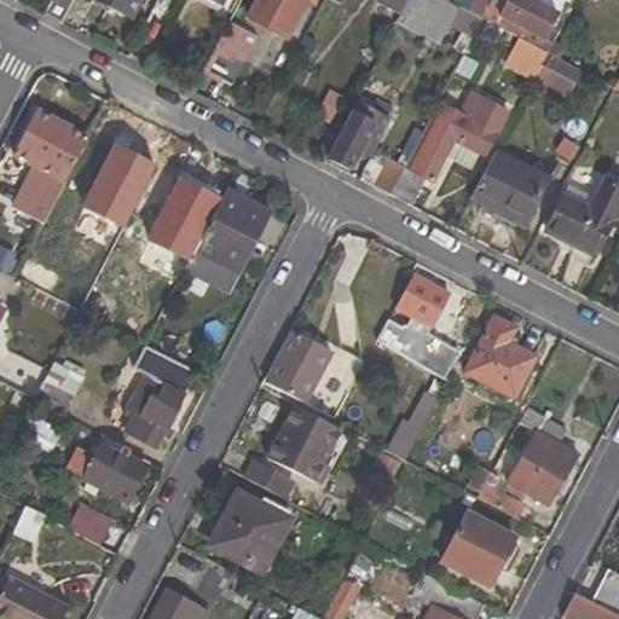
[(51,0),(45,15),(63,23),(74,0),(51,0)]
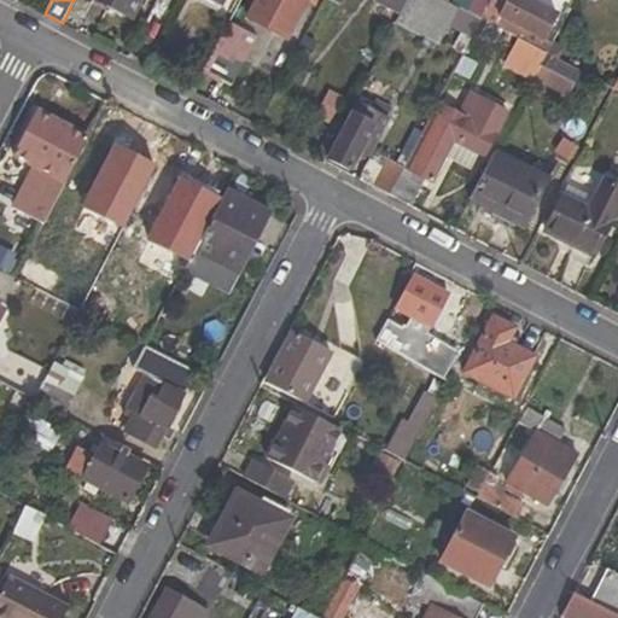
[(93,0),(130,21),(140,0),(93,0)]
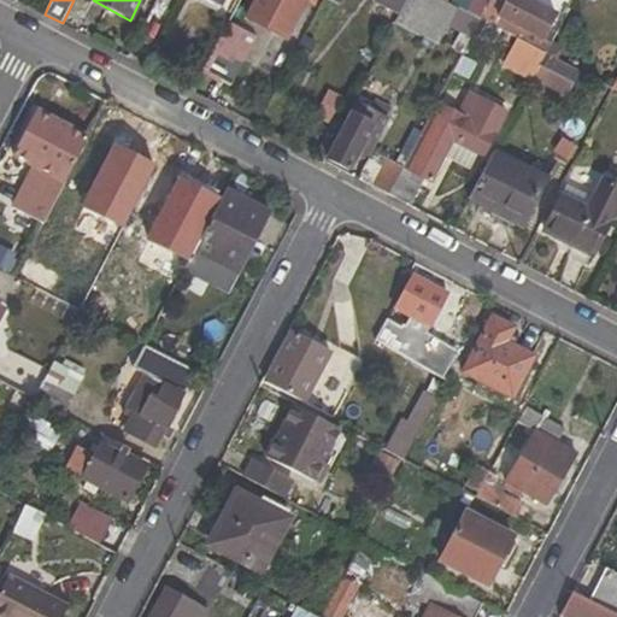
[(370,0),(399,15),(406,0),(324,0),(340,7),(344,0),(370,0)]
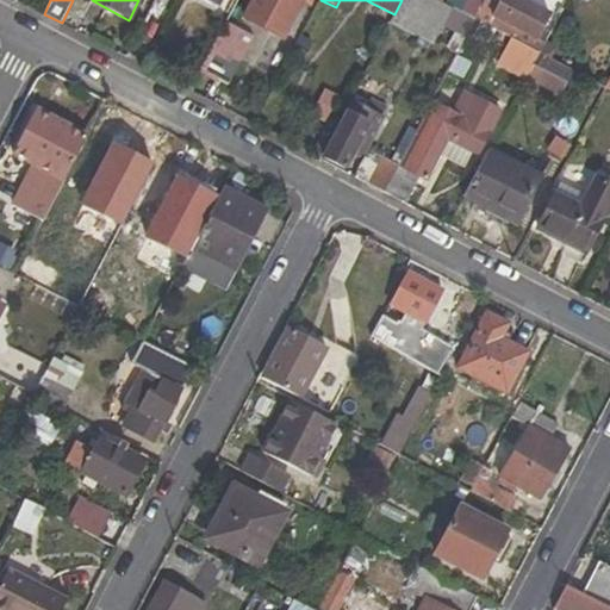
[(433,43),(442,26),(454,32),(466,38),(475,20),(436,0),(402,0),(394,14),(391,22),(433,43)]
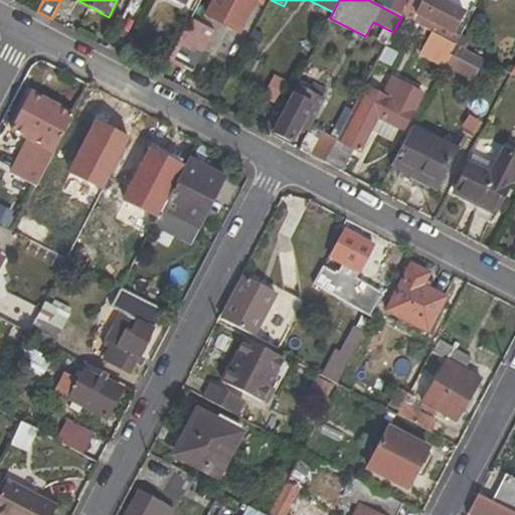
[(380,0),(403,12),(409,0),(380,0)]
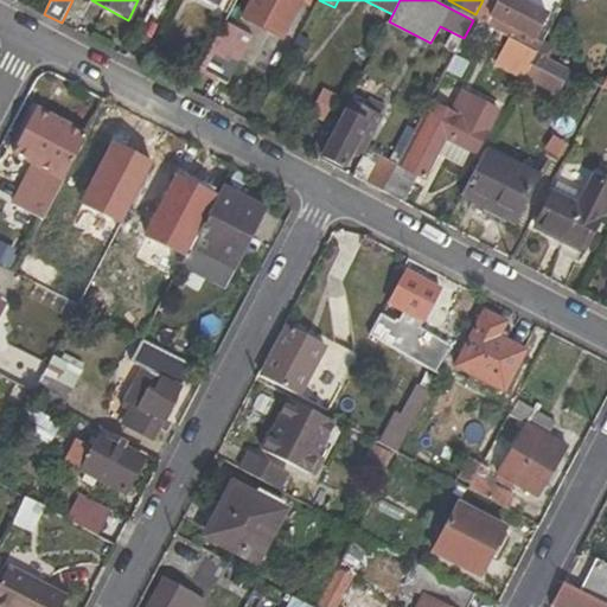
[(518,0),(499,0),(485,26),(537,53),(545,37),(537,32),(547,14),(518,0)]
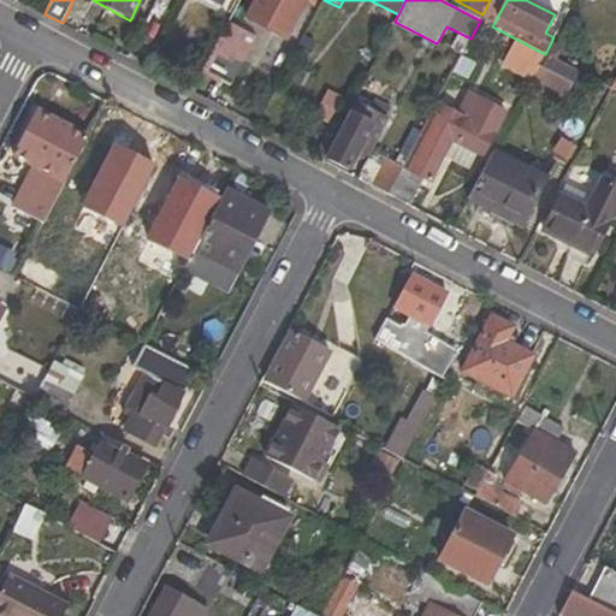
[(449,48),(461,55),(471,39),(458,33),(449,48)]
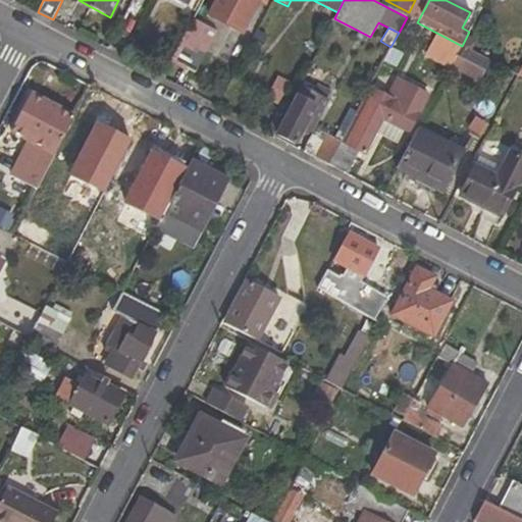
[(200,41),(186,33),(172,60),(187,67),(200,41)]
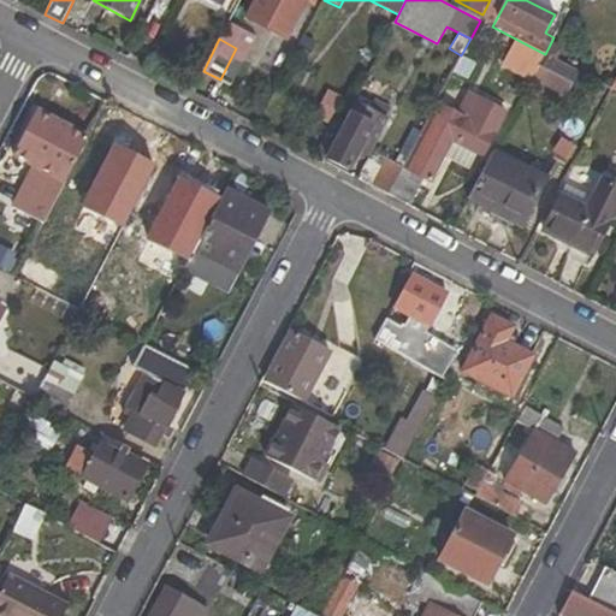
[(563,96),(573,78),(540,63),(532,82),(563,96)]
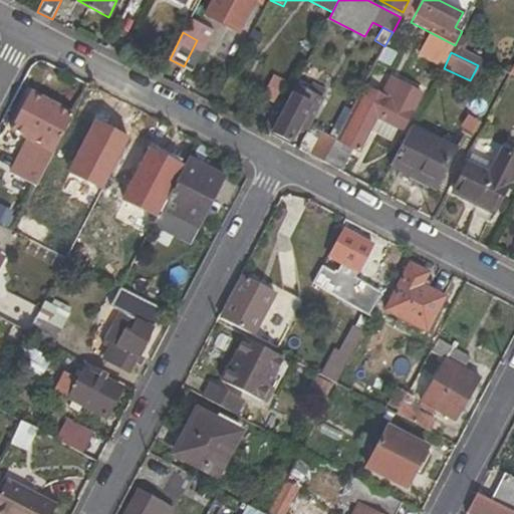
[(356,115),(341,143),(335,141),(324,163),(340,172),(351,149),(359,153),(370,131),(377,117),(398,129),(403,131),(422,93),(400,82),(399,84),(390,80),(380,95),(369,89),(367,92),(362,89),(350,112),(356,115)]
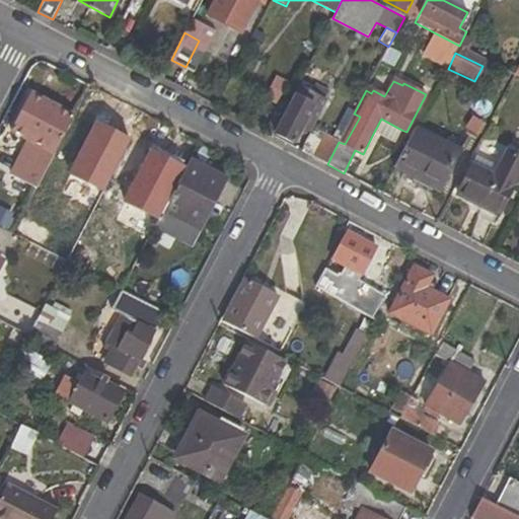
[(297,85),(273,135),(294,146),(318,95),(297,85)]
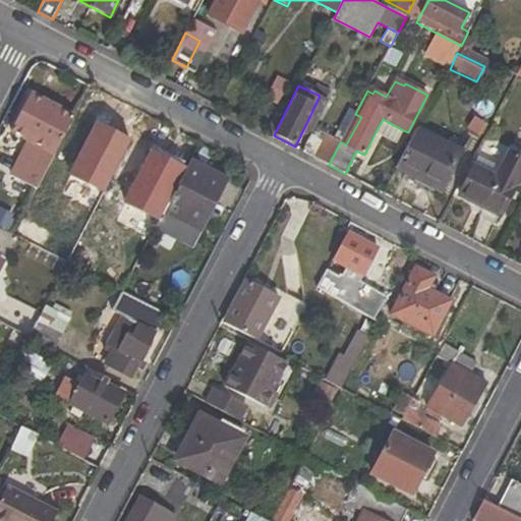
[(12,176),(37,189),(74,118),(30,95),(10,131),(30,141),(12,176)]
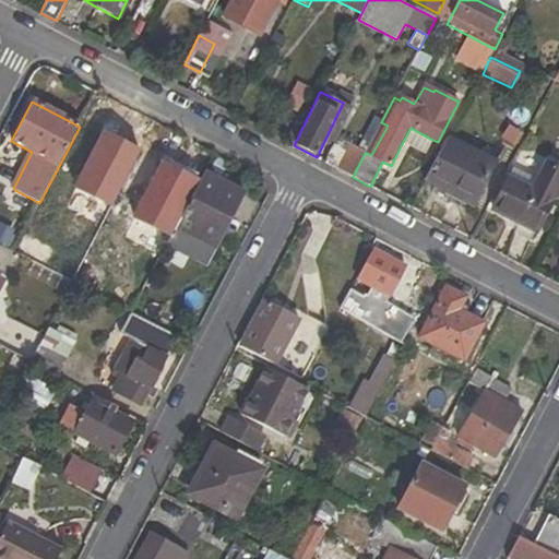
[(365,153),(371,155),(388,126),(381,122),(365,153)]
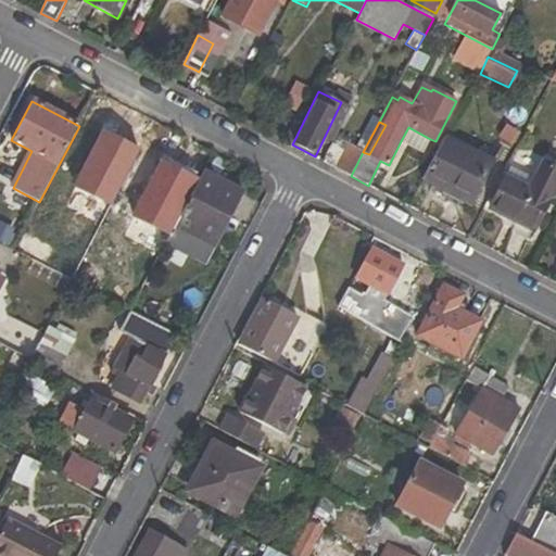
[(401,141),(424,153),(430,139),(408,127),(401,141)]
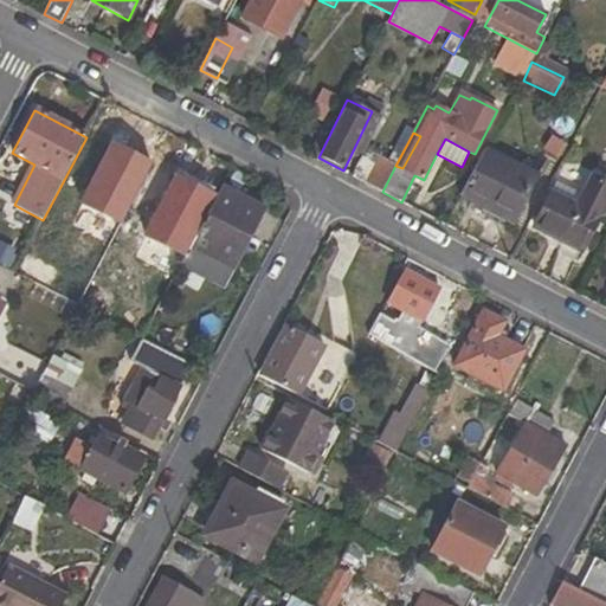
[(535,176),(485,152),(462,195),(513,221),(535,176)]
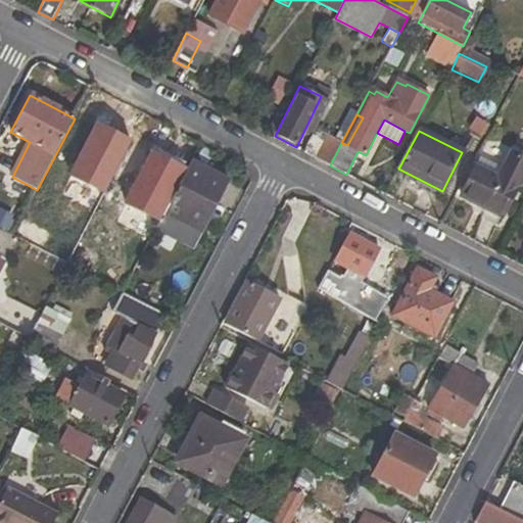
[(328,135),(315,157),(330,165),(341,143),(328,135)]
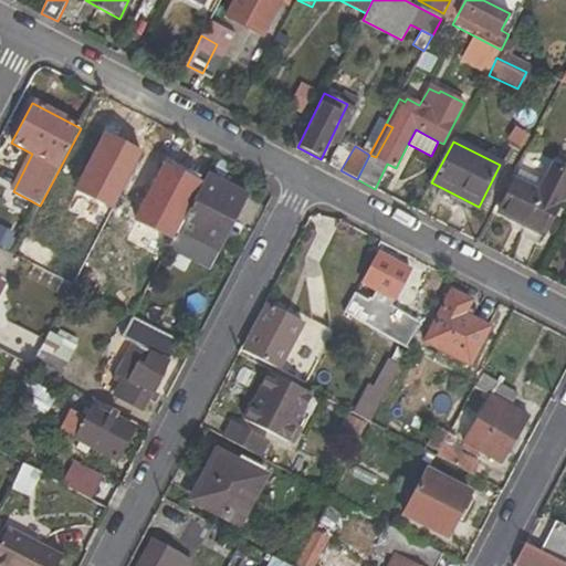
[(136,219),(173,238),(202,180),(166,161),(136,219)]
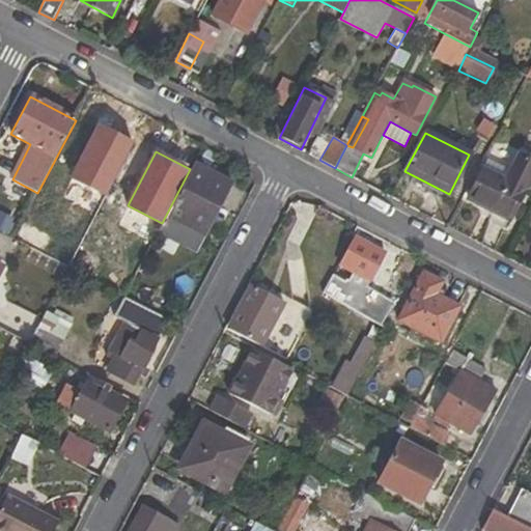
[(508,227),(530,183),(530,160),(519,154),(510,170),(490,160),(470,197),(498,212),(494,220),(508,227)]
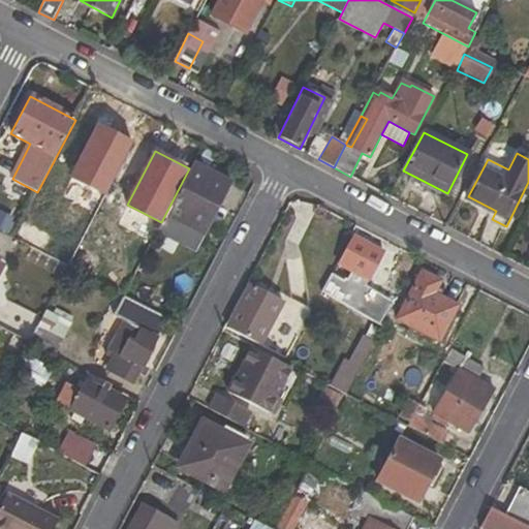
[(24,234),(72,258),(110,188),(60,162),(24,234)]
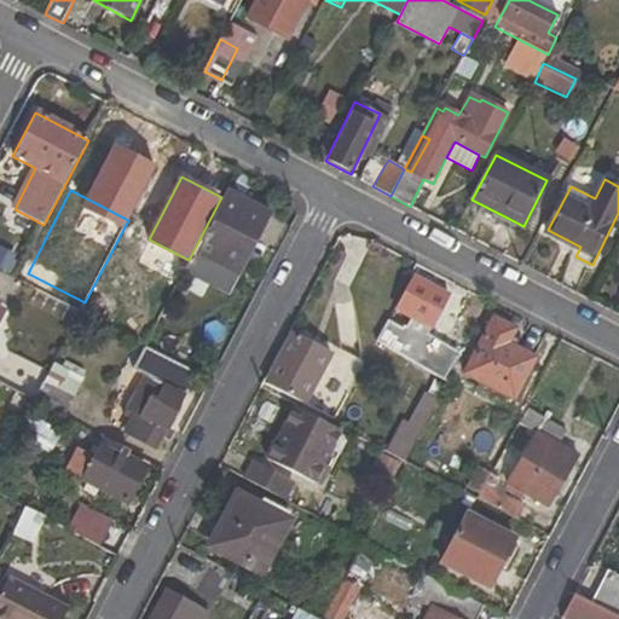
[(229,291),(268,214),(227,191),(186,270),(229,291)]
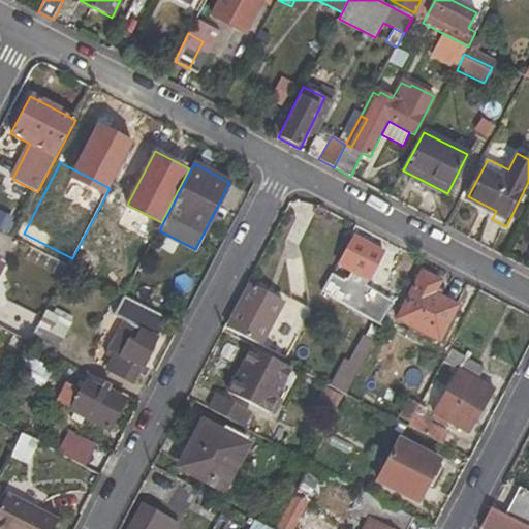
[(328,280),(321,293),(379,323),(390,303),(376,294),(364,288),(383,252),(355,239),(341,266),(352,272),(343,288),(328,280)]
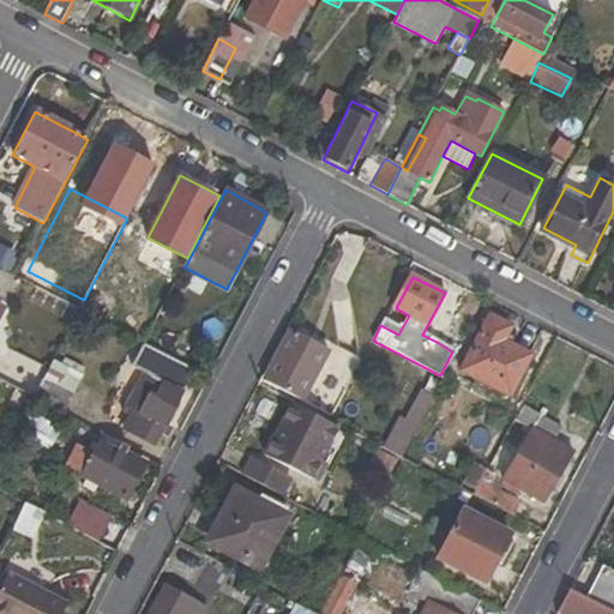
[(530,356),(506,341),(511,327),(491,317),(462,371),(509,396),(530,356)]
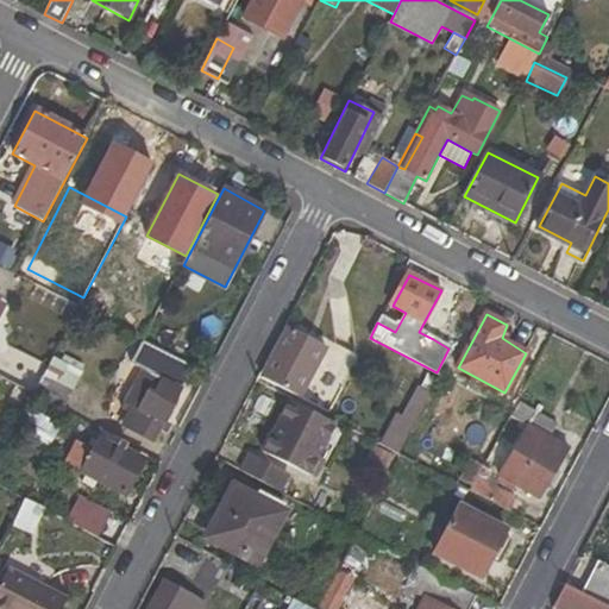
[(456,337),(439,326),(433,339),(449,349),(456,337)]
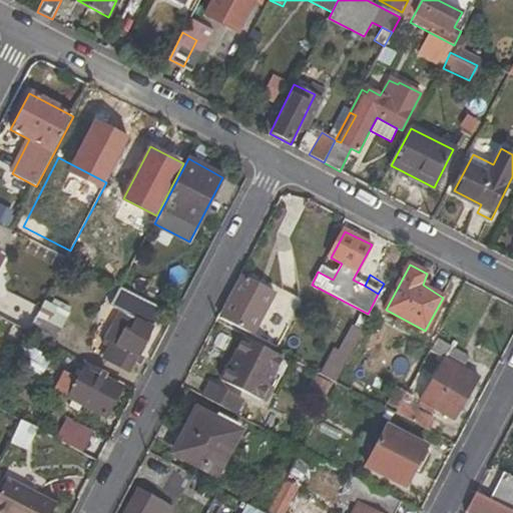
[(220,319),(252,335),(275,293),(243,276),(220,319)]
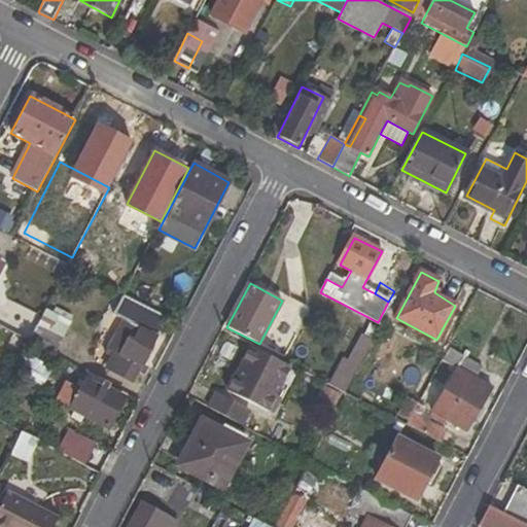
[(171,302),(153,292),(148,302),(167,312),(171,302)]
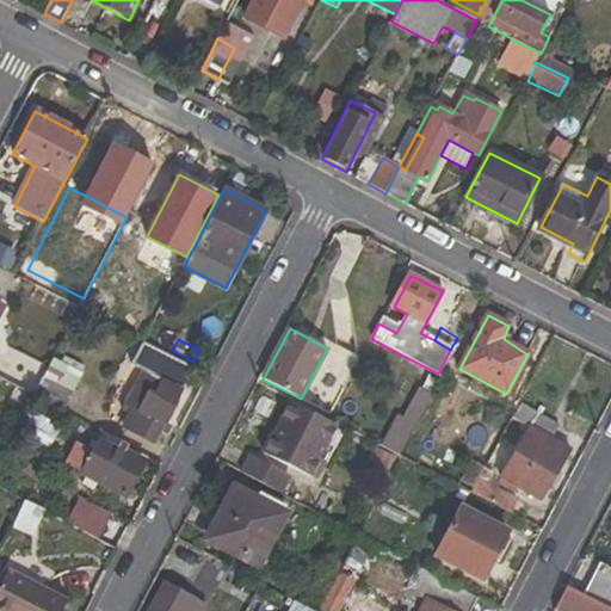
[(180,389),(174,386),(186,364),(143,343),(133,364),(143,371),(124,406),(133,411),(124,426),(152,443),(180,389)]
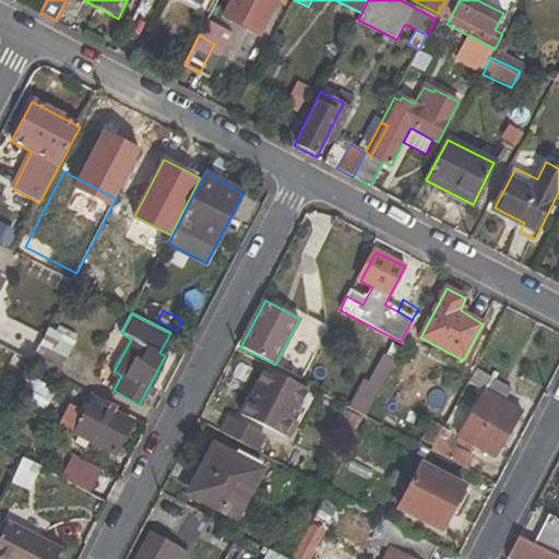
[(50,329),(30,364),(56,378),(73,342),(50,329)]
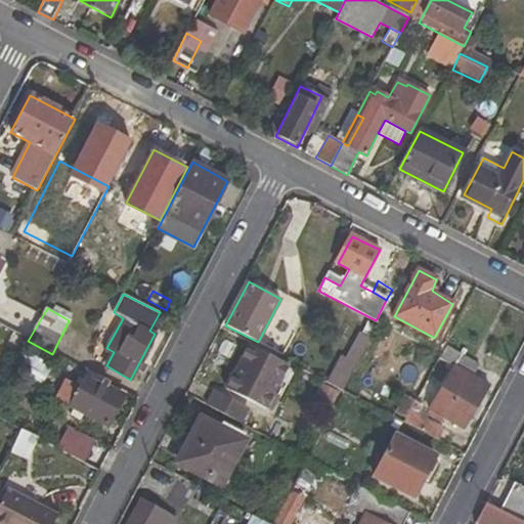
[(473,376),(478,363),(444,345),(438,358),(452,365),(429,411),(465,431),(488,385),(473,376)]
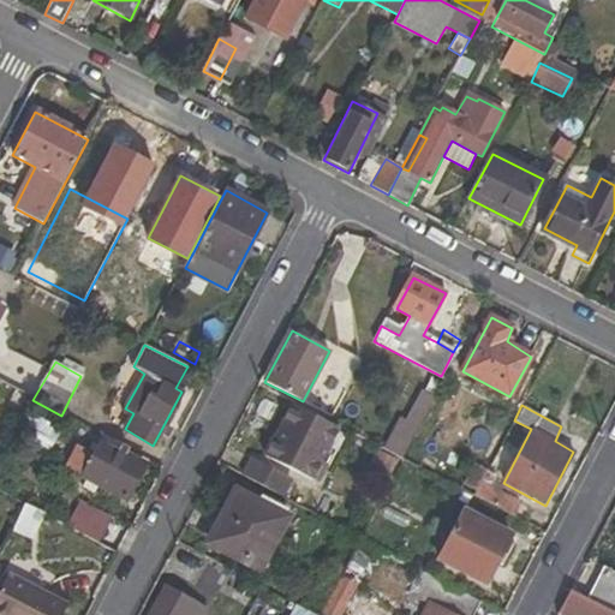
[(327,465),(322,461),(338,431),(298,411),(280,443),(276,441),(268,457),(312,479),(315,475),(320,477),(327,465)]
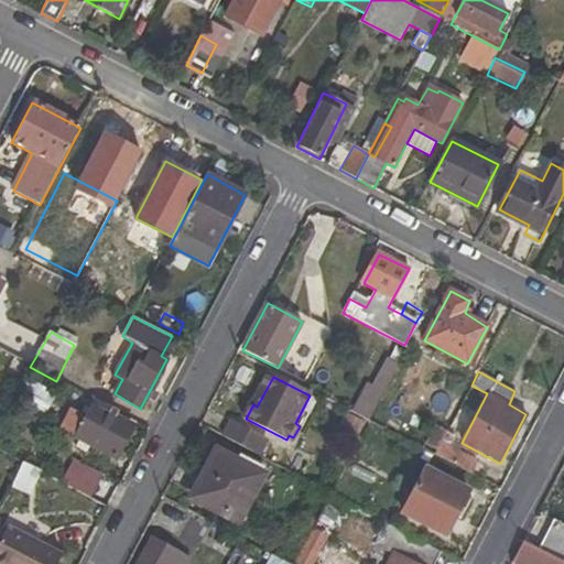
[(15,401),(44,418),(56,394),(29,379),(15,401)]
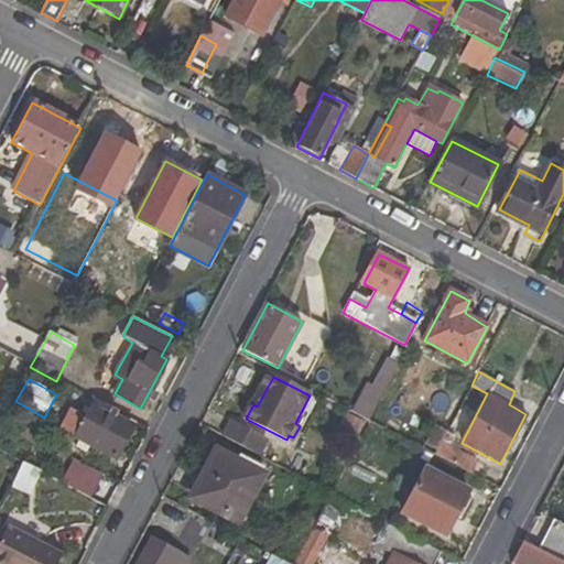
[(371,379),(356,414),(370,420),(384,386),(371,379)]
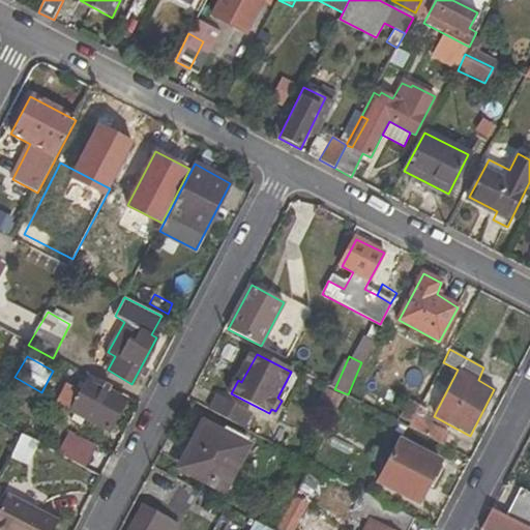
[(123,401),(108,392),(110,387),(90,377),(82,391),(67,383),(56,404),(108,431),(123,401)]
